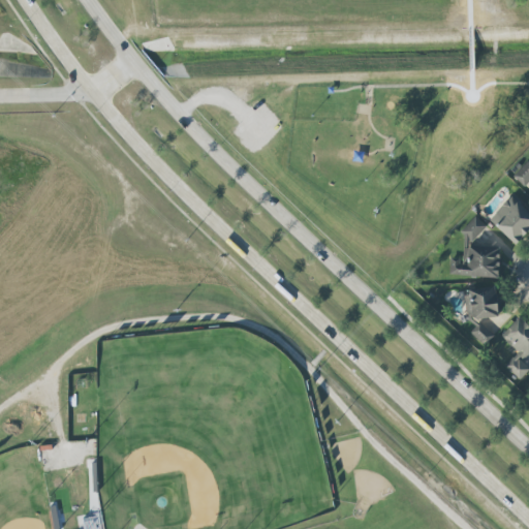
[(514,177),(525,187),(528,182),(528,161),(527,160),(514,177)]
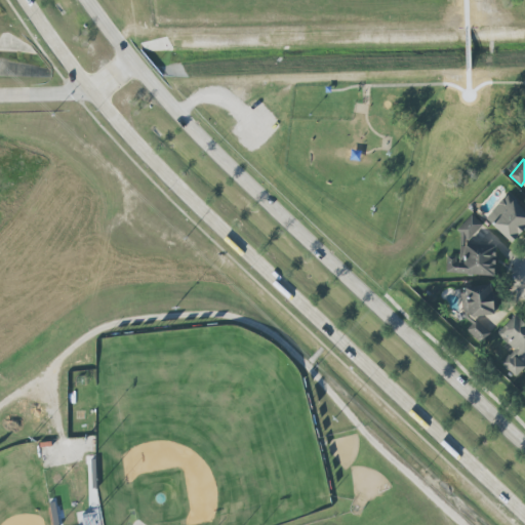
[(524,208),(524,210),(507,195),(485,218),(512,243),(524,230),(524,208)]
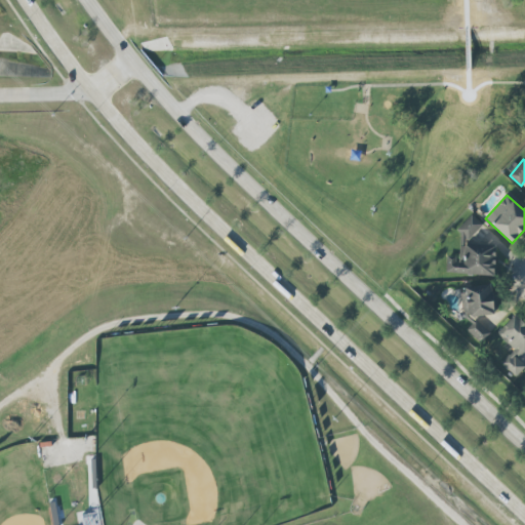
[(468,240),(483,225),(472,214),(457,231),(468,240)]
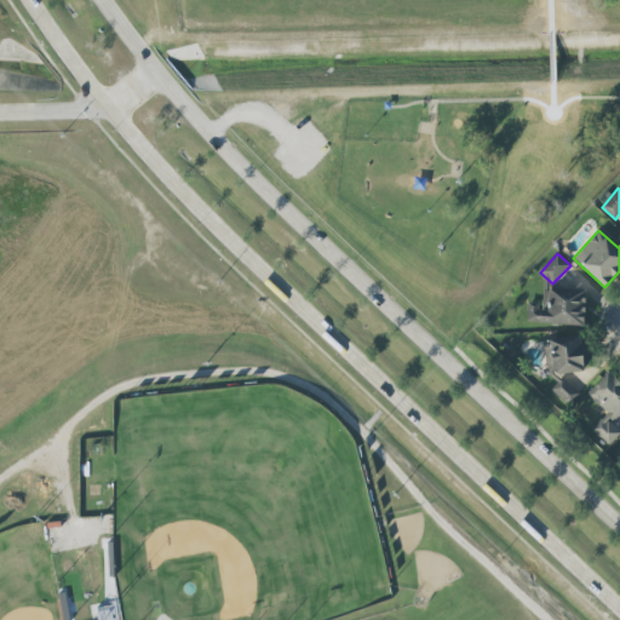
[(584,326),(585,290),(543,288),(543,304),(528,303),(527,323),(584,326)]
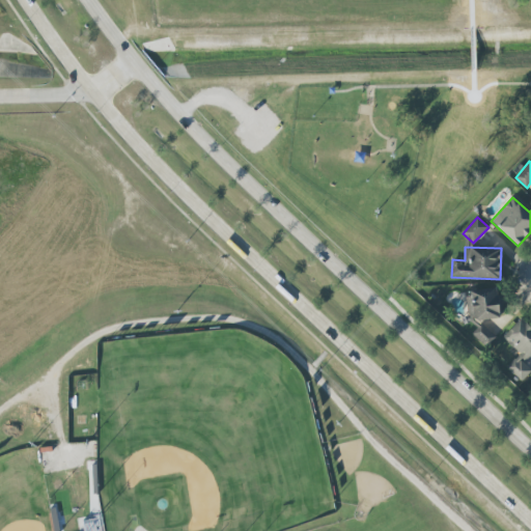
[(498,287),(469,288),(471,342),(495,341),(494,329),(485,329),(485,318),(499,318),(498,287)]
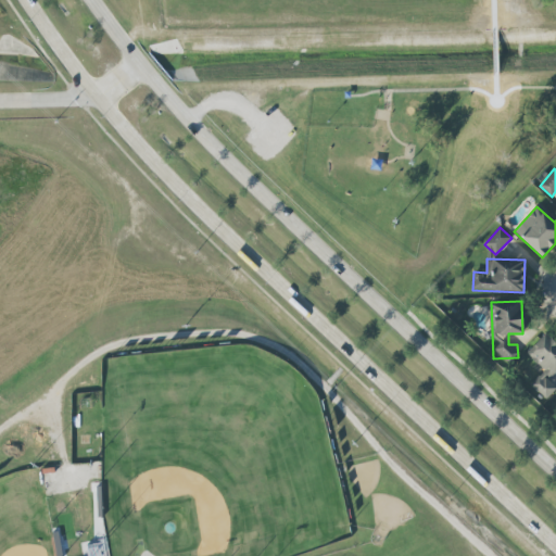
[(527,353),(544,370),(531,384),(546,400),(555,389),(555,387),(548,380),(555,371),(555,342),(545,333),(527,353)]
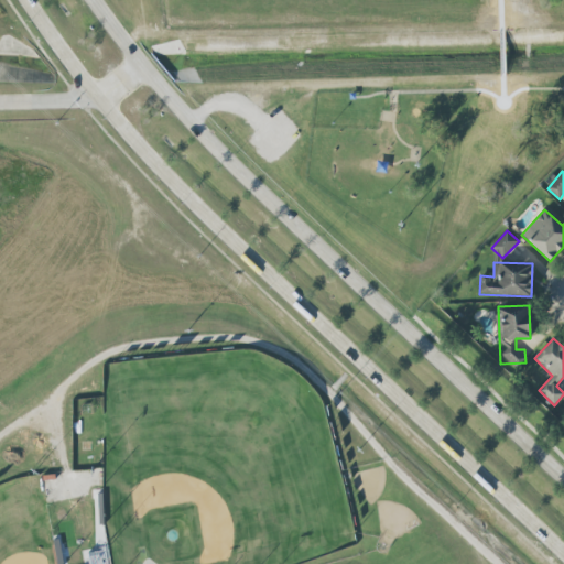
[(108,546),(104,548),(99,521),(105,521),(108,546)]
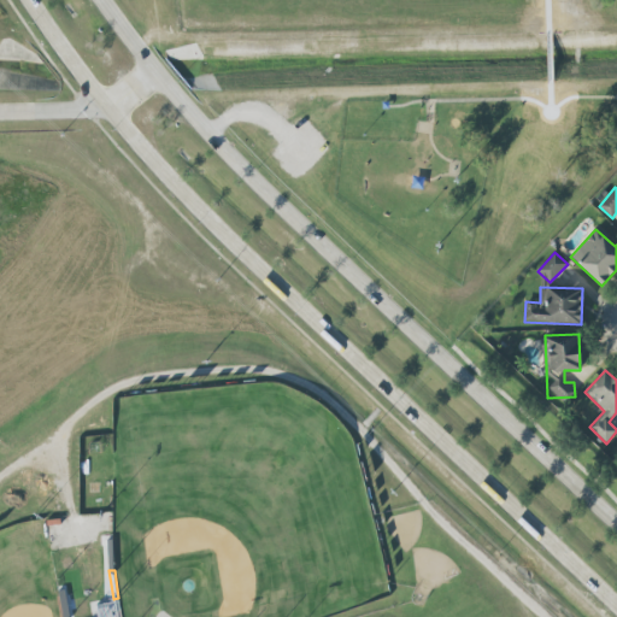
All buildings are outlined.
